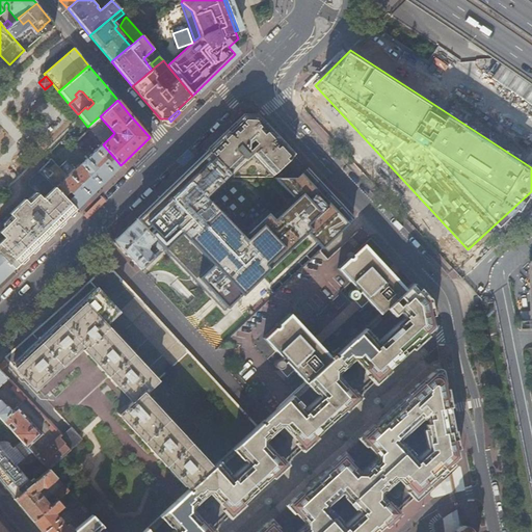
[(90,131),(100,123),(98,117),(87,127),(90,131)]
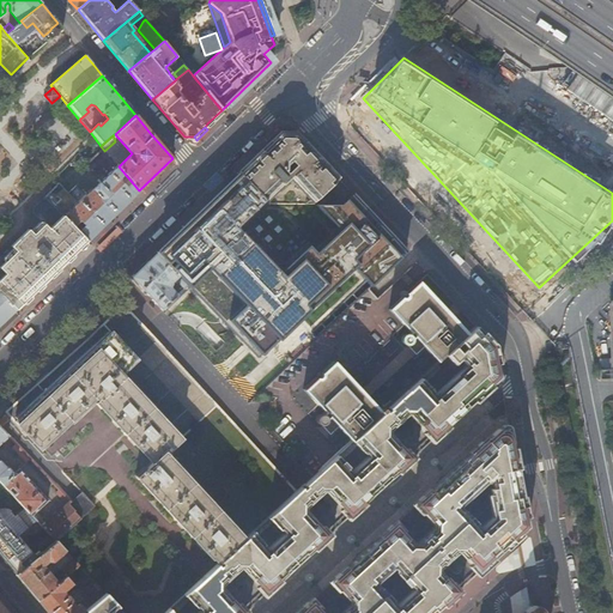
[(299,138),(320,159),(322,157),(302,135),(299,138)]
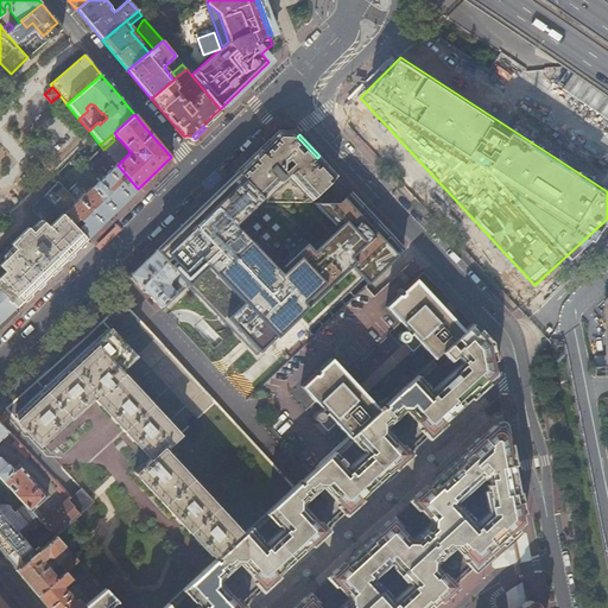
[(337,203),(349,192),(317,158),(297,137),(274,135),(258,152),(238,172),(239,173),(264,200),(287,177),(309,200),(305,200),(303,204),(312,204),(337,203)]
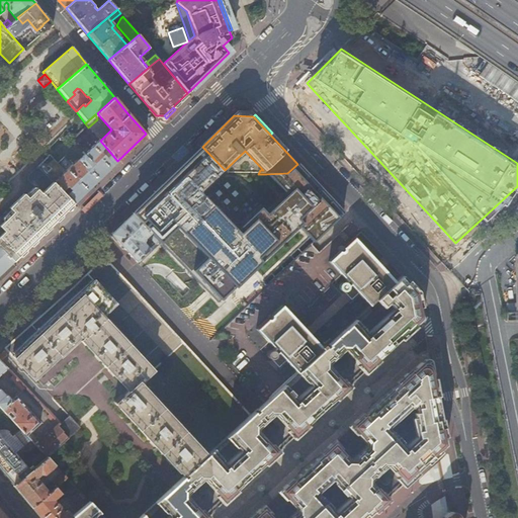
[(88,150),(87,148),(81,153),(83,155),(74,164),(65,156),(58,163),(49,155),(37,166),(74,203),(117,161),(100,141),(99,139),(88,150)]
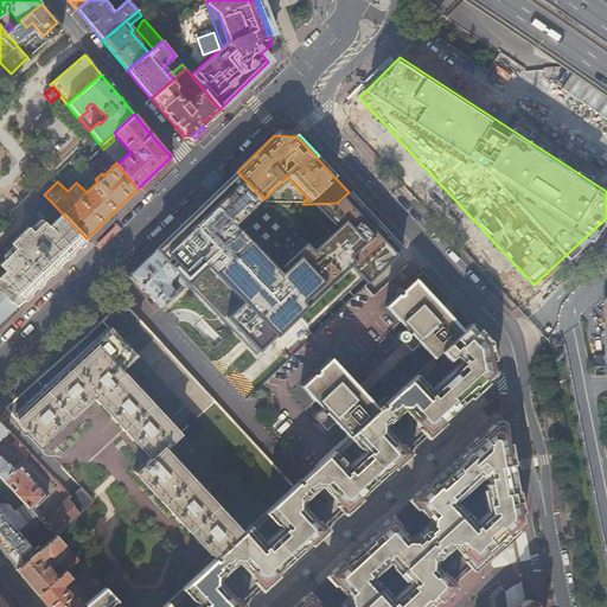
[(186,283),(255,355),(351,266),(368,285),(402,250),(349,192),(337,203),(312,204),(337,229),(313,250),(306,243),(279,270),(236,225),(263,199),(238,173),(231,180),(229,179),(195,212),(196,213),(180,229),(179,227),(159,247),(160,248),(157,253),(186,283)]
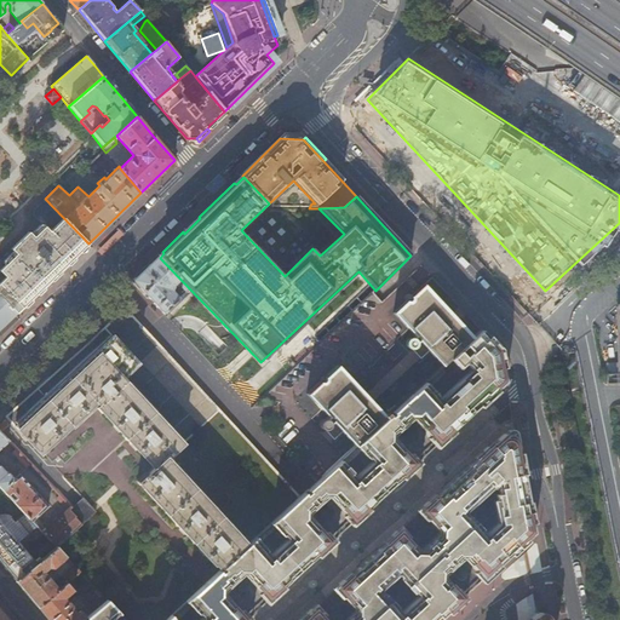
[(0,298),(17,314),(70,262),(89,244),(63,218),(49,231),(44,228),(40,231),(34,237),(28,233),(0,259),(0,298)]
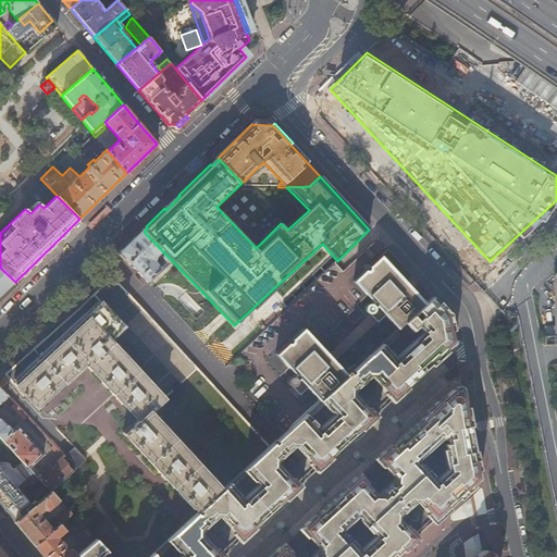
[(144,232),(141,230),(131,240),(119,251),(147,283),(161,269),(153,261),(156,258),(159,254),(168,263),(171,260),(144,232)]
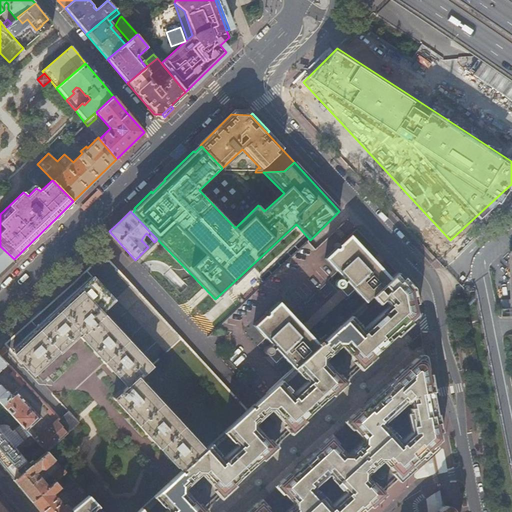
[(354,290),(366,303),(391,280),(353,239),(351,238),(350,237),(348,237),(327,257),(326,259),(327,261),(343,278),(340,280),(337,280),(335,282),(335,284),(335,286),(337,288),(338,288),(340,288),(347,297),(354,290)]
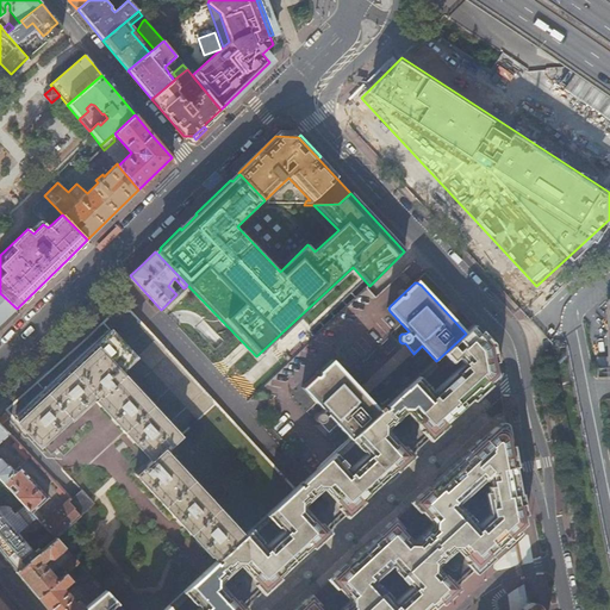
[(0,324),(17,309),(0,293),(0,324)]
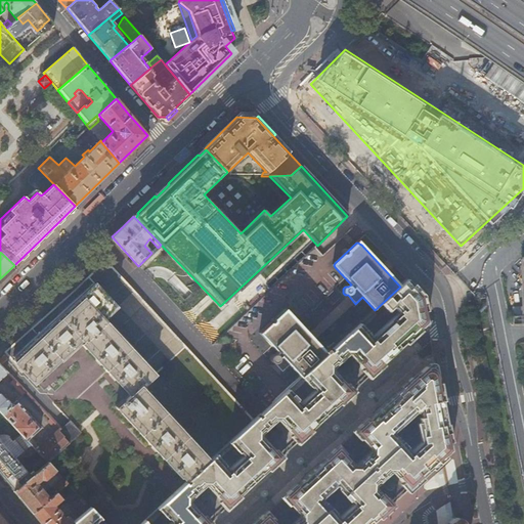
[(462,255),(456,260),(460,264),(465,259),(462,255)]
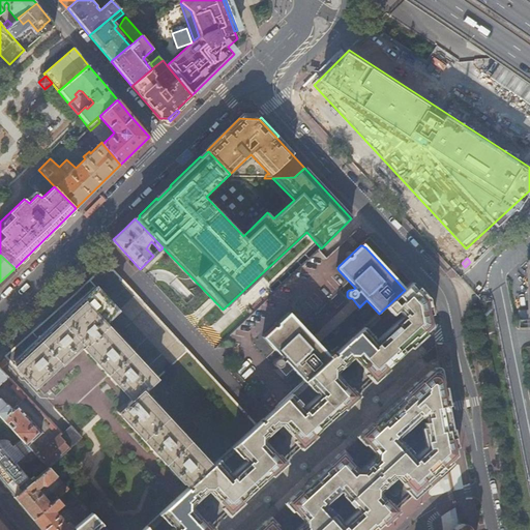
[(100,271),(6,356),(13,363),(12,364),(34,388),(83,344),(86,348),(84,349),(134,403),(127,408),(125,406),(117,413),(182,482),(183,481),(189,489),(256,427),(113,272),(100,271)]
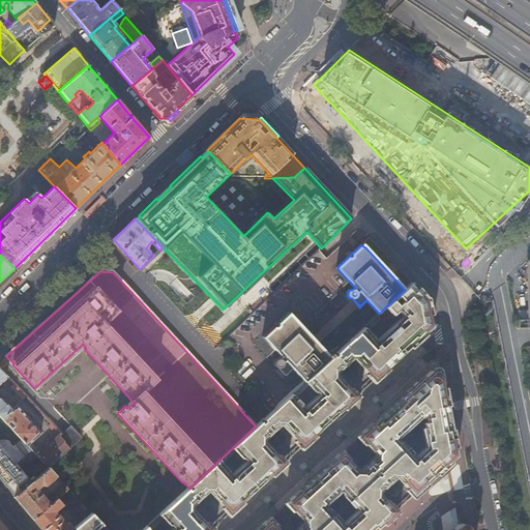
[(304,382),(256,427),(189,489),(177,499),(160,514),(165,519),(170,526),(173,523),(178,528),(175,529),(149,529),(147,527),(144,529),(91,529),(95,527),(97,529),(102,525),(92,514),(79,526),(76,529),(212,529),(197,512),(194,513),(190,508),(190,505),(194,502),(197,502),(204,496),(203,493),(207,490),(210,490),(214,494),(213,497),(230,514),(257,490),(285,464),(269,446),(267,446),(263,442),(263,439),(266,436),(269,436),(275,430),(275,427),(278,423),(283,423),(287,428),(286,431),(301,447),(329,422),(357,396),(341,379),(339,379),(334,375),(334,371),(337,369),(342,369),(348,362),(347,359),(351,356),(355,357),(358,361),(358,363),(374,381),(408,349),(433,327),(429,308),(428,299),(422,294),(412,283),(405,290),(379,314),(332,356),(304,382)]
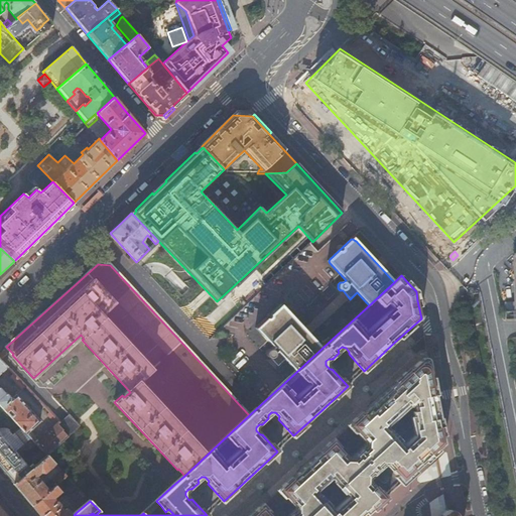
[(285,360),(296,372),(324,347),(321,344),(318,346),(283,307),(282,306),(281,305),(280,305),(279,306),(258,326),(256,329),(273,347),(271,350),(271,349),(270,349),(269,349),(268,350),(267,350),(266,351),(266,352),(265,352),(265,353),(265,354),(265,355),(266,355),(266,356),(267,357),(268,358),(269,358),(270,358),(278,367),(285,360)]
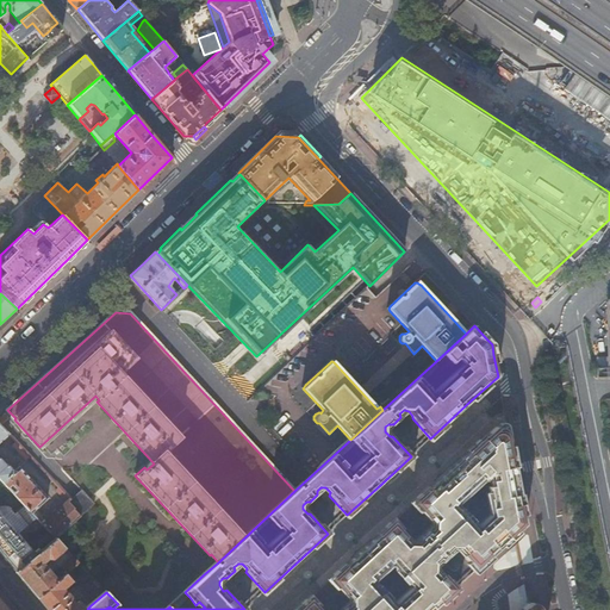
[(433,609),(456,589),(443,574),(441,576),(435,570),(435,565),(439,561),(442,562),(450,555),(450,552),(454,548),(458,548),(464,554),(462,556),(475,571),(504,545),(526,526),(517,478),(508,427),(499,423),(456,464),(414,503),(427,517),(429,516),(435,523),(435,527),(430,530),(428,530),(421,536),(421,540),(416,545),(411,543),(405,536),(408,535),(393,521),(363,549),(330,579),(344,595),(346,592),(352,599),(353,603),(348,608),(344,607),(341,609),(322,609),(311,598),(297,609),(433,609)]
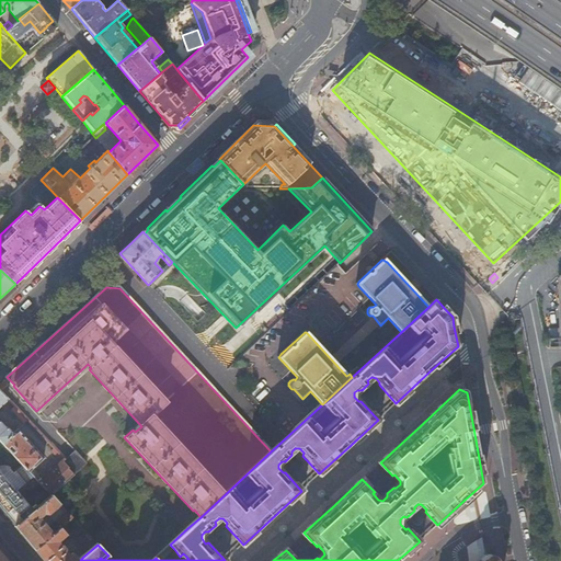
[(0,439),(37,481),(41,478),(36,474),(32,470),(45,458),(18,430),(14,434),(8,427),(7,427),(0,421),(0,405),(8,400),(0,391),(0,439)]
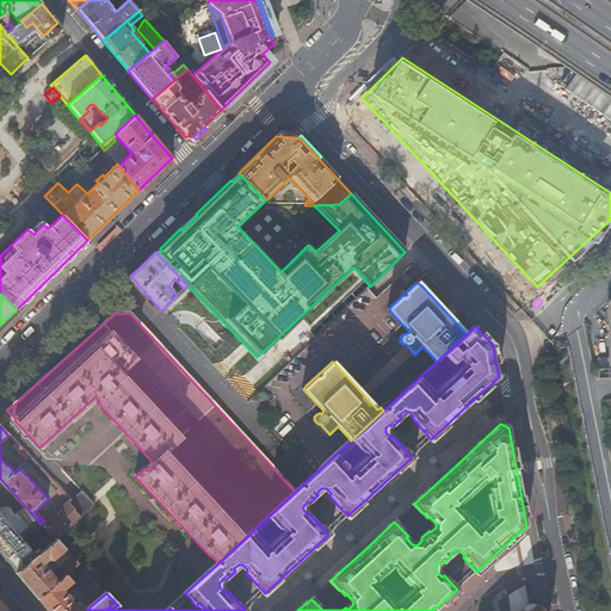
[(75,498),(68,504),(80,518),(94,506),(82,492),(75,498)]
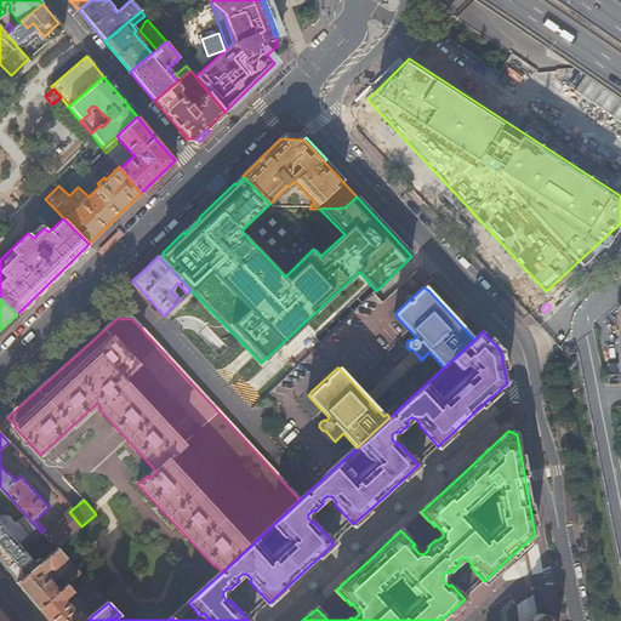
[(68,512),(44,534),(57,548),(81,527),(69,512),(68,512)]
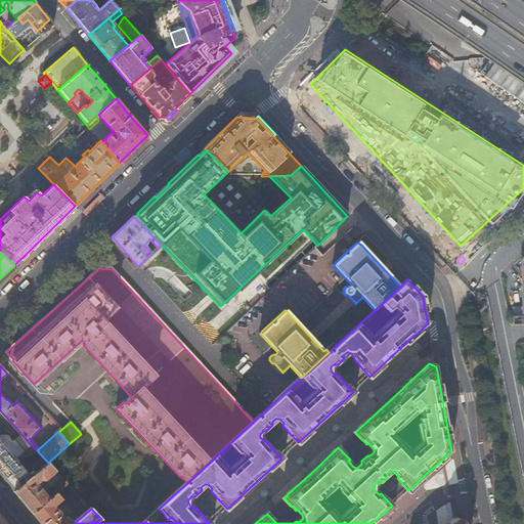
[(0,441),(0,475),(14,492),(31,478),(0,441)]
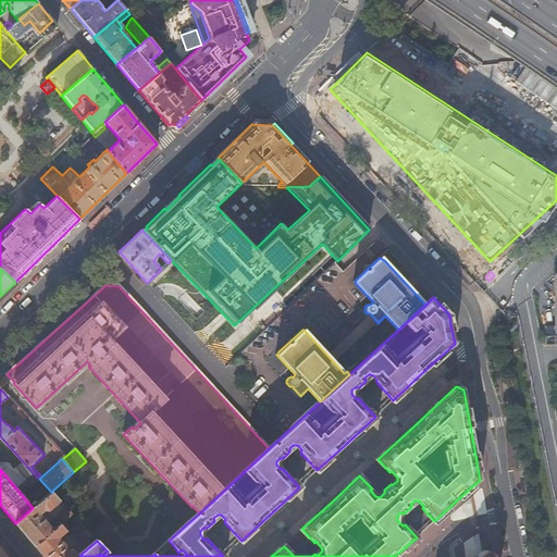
[(33,508),(15,523),(35,546),(54,531),(49,525),(52,522),(48,518),(47,518),(46,517),(44,519),(40,515),(44,510),(48,511),(60,502),(51,492),(33,508)]
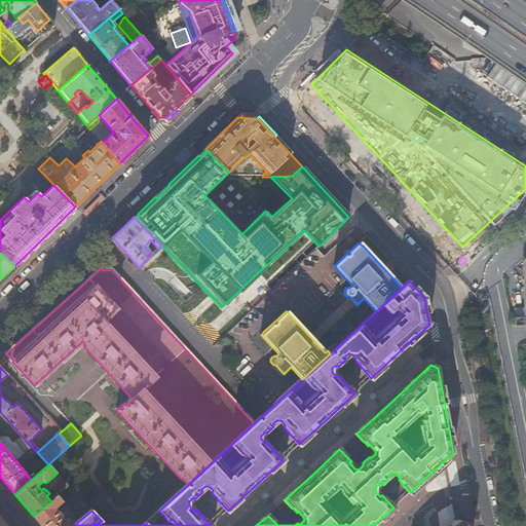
[(64,481),(53,490),(58,495),(69,486),(64,481)]
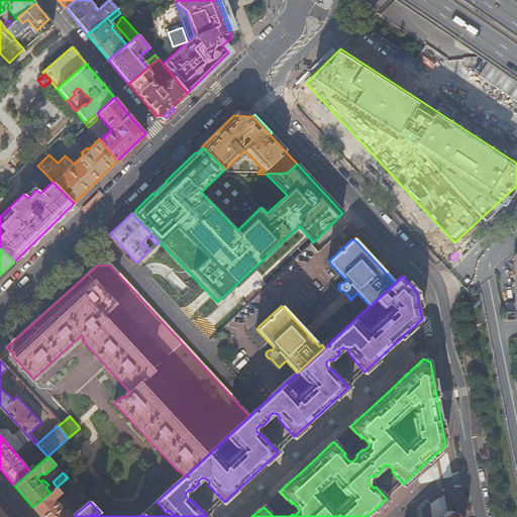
[(384,474),(378,479),(384,485),(386,485),(389,482),(389,479),(384,474)]
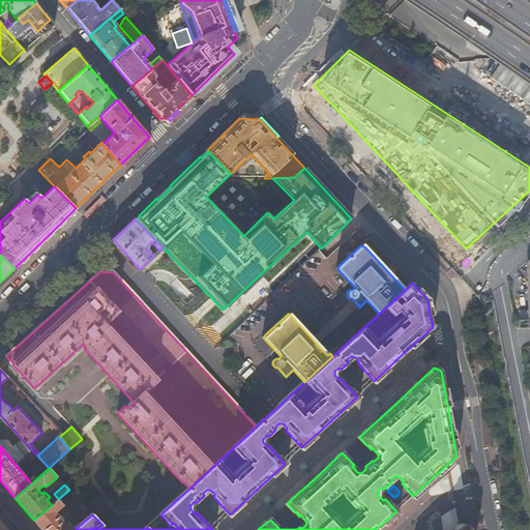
[(52,505),(33,520),(41,529),(74,529),(76,529),(79,526),(74,520),(74,519),(67,510),(66,511),(65,510),(59,516),(57,512),(64,505),(58,499),(52,505)]
